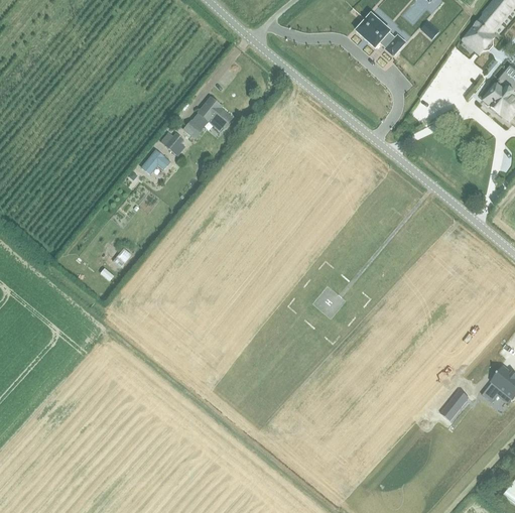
[(492,0),(461,39),(478,53),(493,34),(489,31),(513,0),(492,0)]
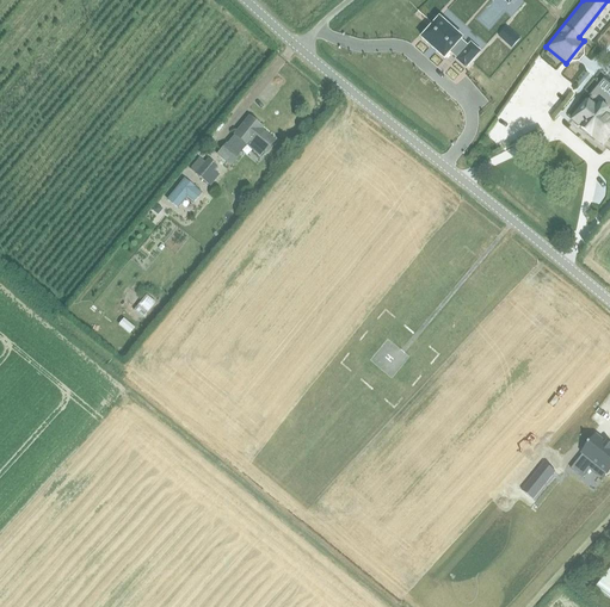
[(423,11),(406,30),(427,49),(432,43),(438,48),(437,49),(445,56),(460,42),(450,33),(448,36),(442,31),(444,30),(423,11)]
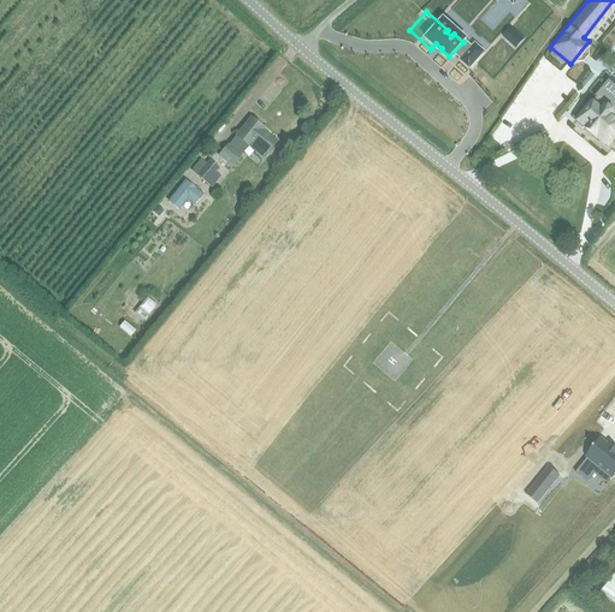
[(504,36),(515,45),(522,36),(513,28),(504,36)]
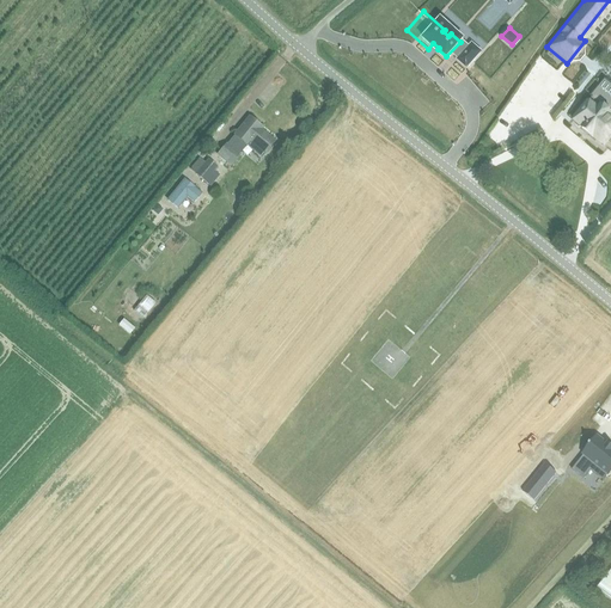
[(598,86),(572,118),(581,126),(581,127),(591,135),(592,134),(602,142),(605,139),(610,142),(610,97),(610,94),(610,93),(610,92),(606,87),(603,85),(600,88),(598,86)]
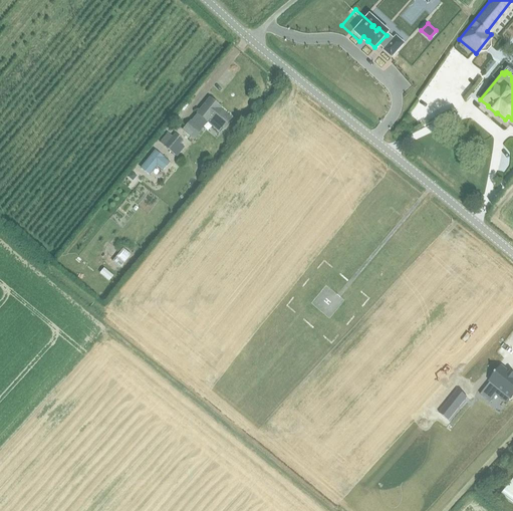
[(190,119),(183,130),(194,139),(202,130),(201,129),(208,120),(219,131),(223,126),(230,118),(218,108),(220,106),(209,97),(196,112),(197,112),(191,120),(190,119)]
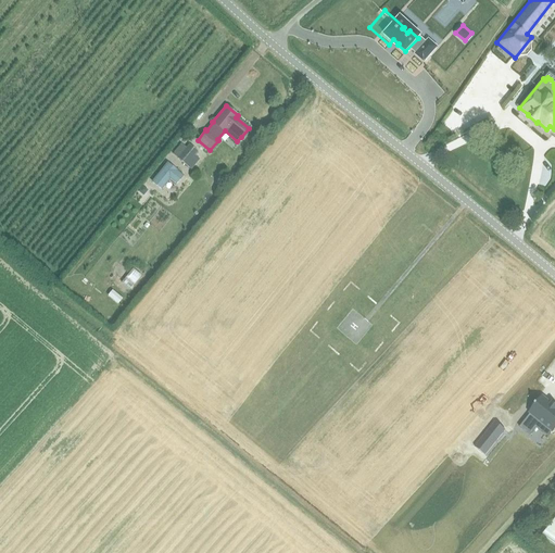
[(189,141),(177,155),(186,162),(198,149),(189,141)]
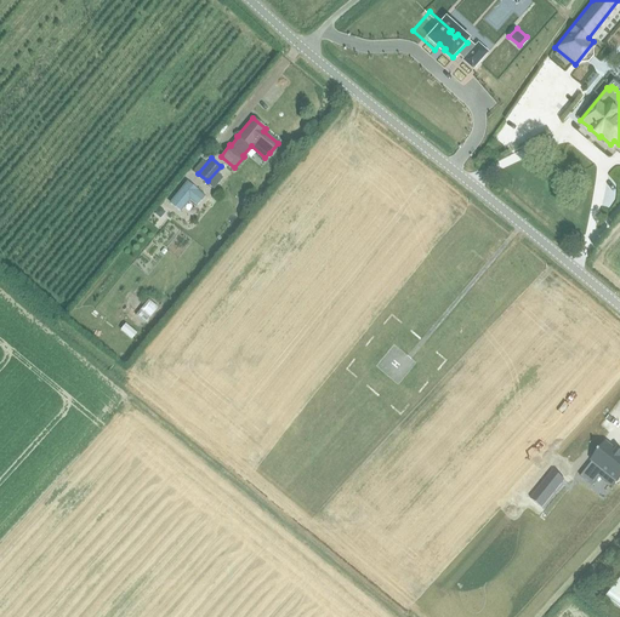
[(187,180),(169,201),(180,210),(189,199),(194,204),(203,194),(187,180)]
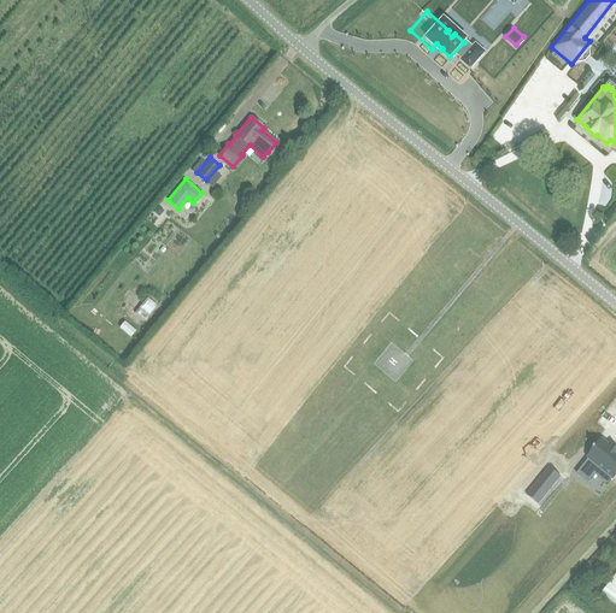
[(146,295),(134,311),(142,318),(156,302),(146,295)]
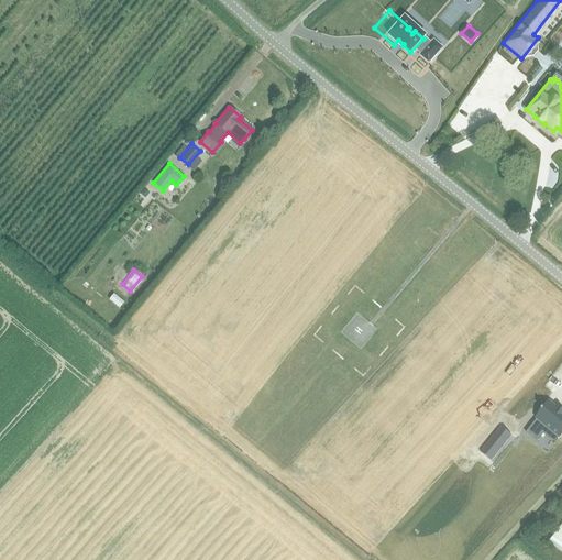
[(536,417),(526,430),(536,439),(542,431),(546,427),(557,437),(559,435),(560,436),(561,434),(561,435),(561,408),(558,405),(558,406),(548,398),(535,416),(536,417)]
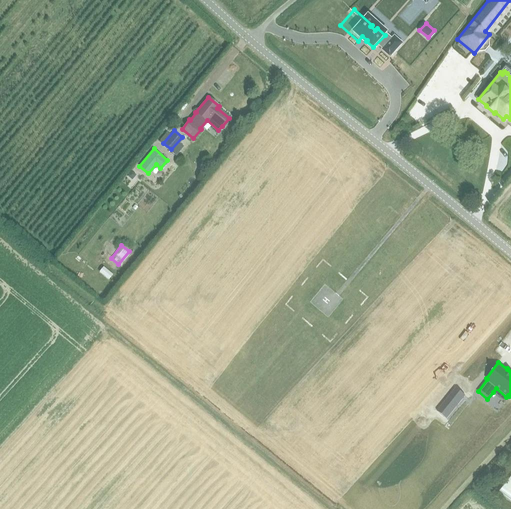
[(455,386),(436,409),(446,417),(464,393),(455,386)]
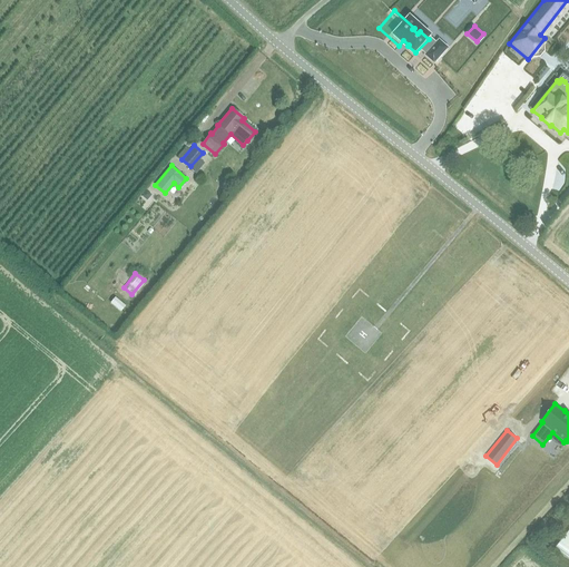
[(568,556),(568,528),(556,546),(568,556)]
